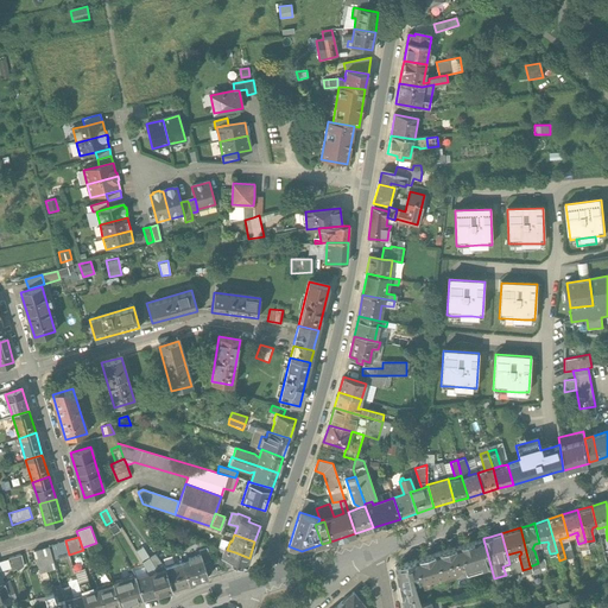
[(483,539),(457,546),(464,569),(466,569),(480,564),(481,568),(487,565),(486,562),(489,561),(483,539)]
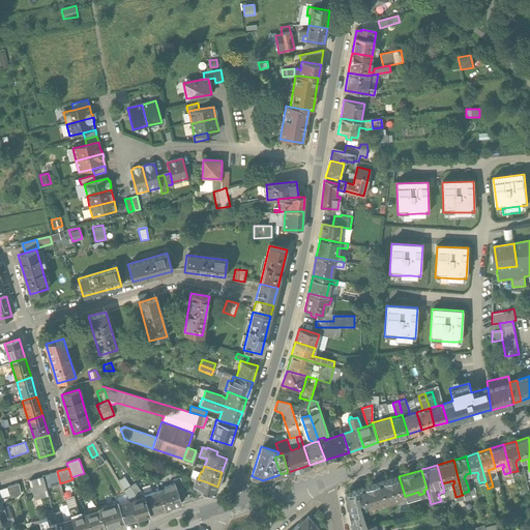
[(57,471),(42,475),(46,488),(60,483),(57,471)]
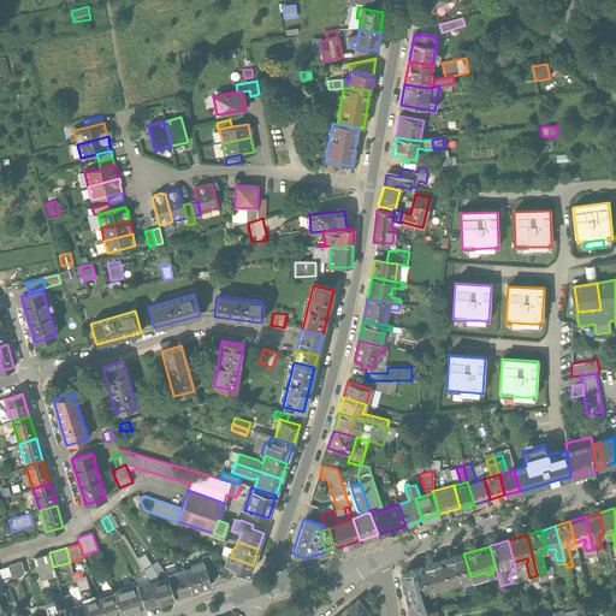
[(602,548),(593,549),(596,556),(599,555),(600,557),(603,557),(602,548)]
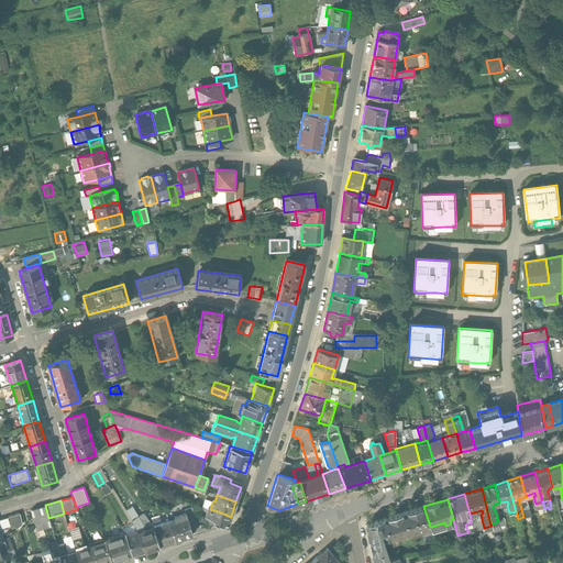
[(507,501),(499,503),(503,515),(509,512),(507,506),(508,504),(507,501)]
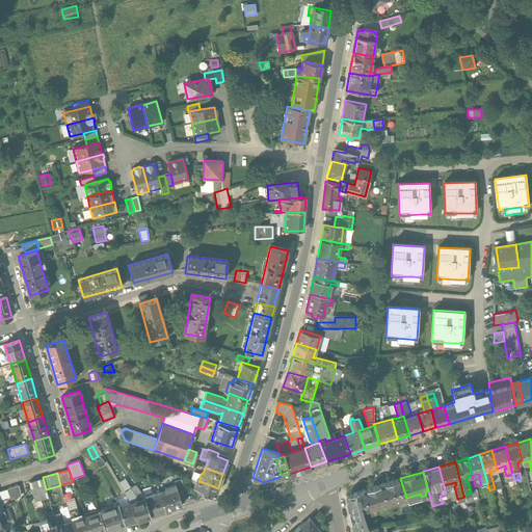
[(472,475),(468,476),(466,480),(468,482),(471,493),(463,496),(464,497),(466,502),(478,499),(475,486),(472,475)]
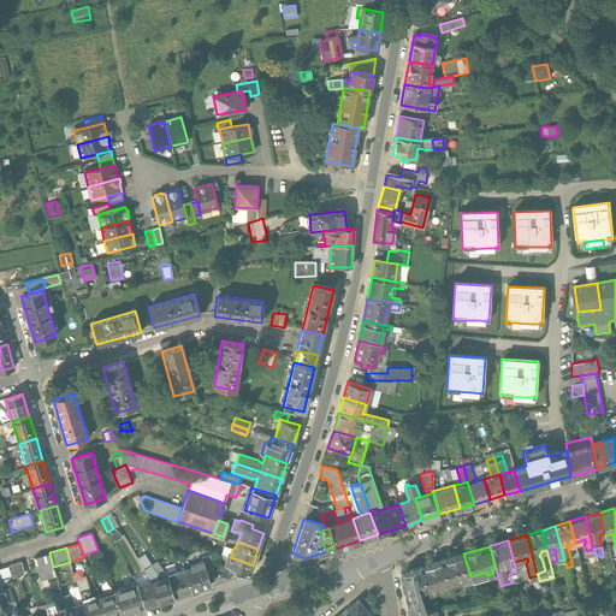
[(49,552),(34,557),(40,580),(55,575),(53,567),(49,552)]
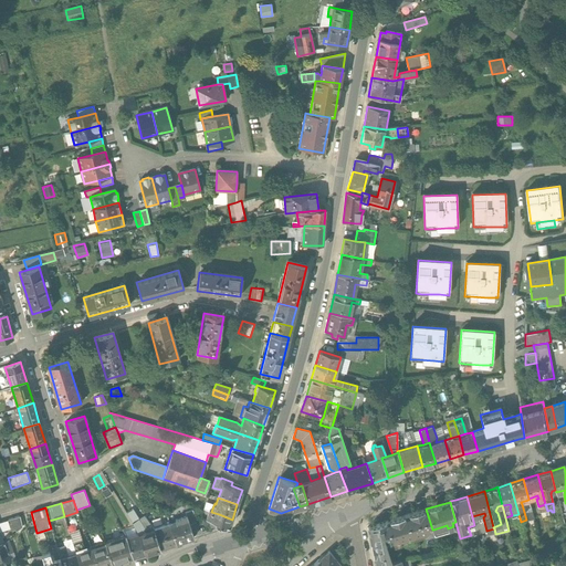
[(153,530),(142,514),(137,516),(132,507),(125,512),(138,534),(153,530)]
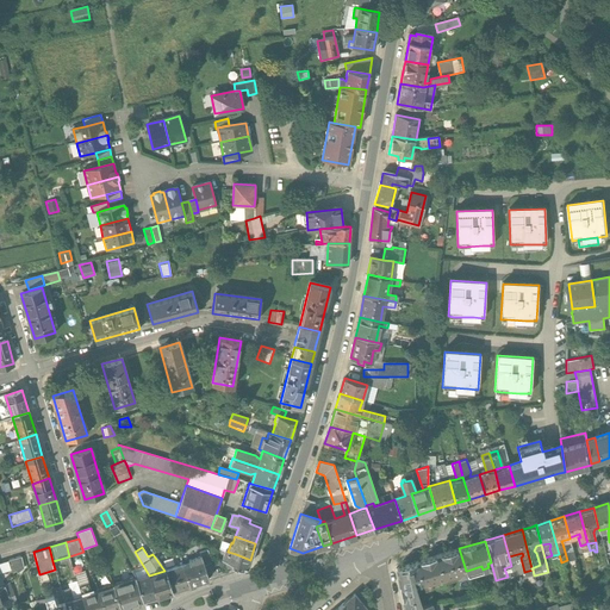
[(459,548),(439,555),(446,577),(460,572),(461,576),(467,574),(467,571),(466,571),(459,548)]
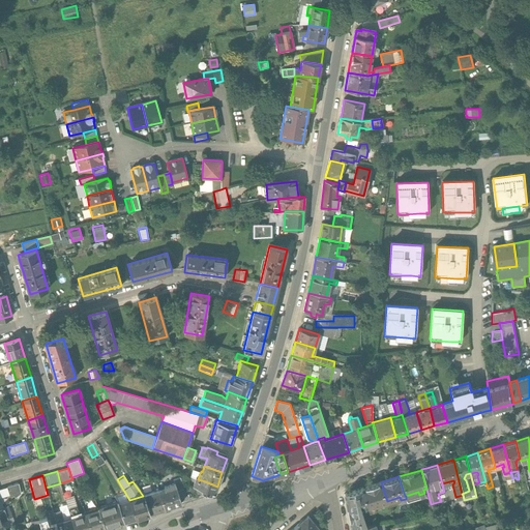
[(180,477),(173,479),(174,483),(175,482),(177,491),(184,489),(180,477)]
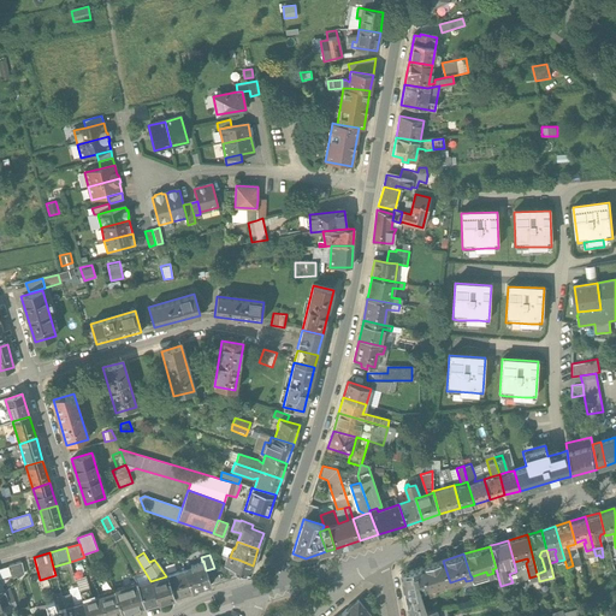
[(230,557),(226,556),(224,563),(235,567),(236,567),(238,560),(230,557)]
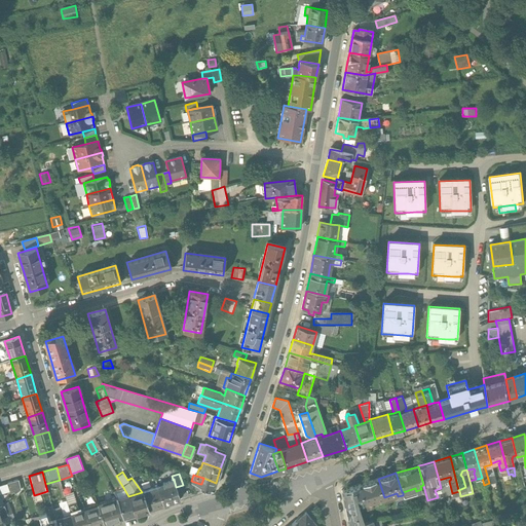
[(216,483),(203,478),(201,484),(200,484),(200,486),(210,489),(214,488),(216,483)]
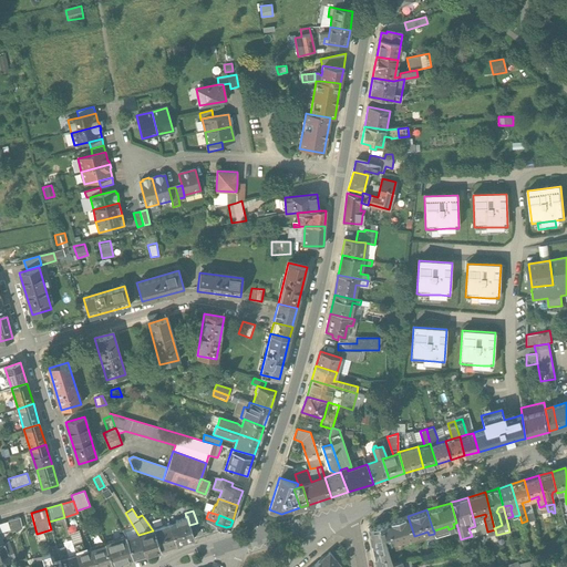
[(20,516),(7,521),(9,529),(10,533),(16,531),(18,534),(23,528),(20,516)]
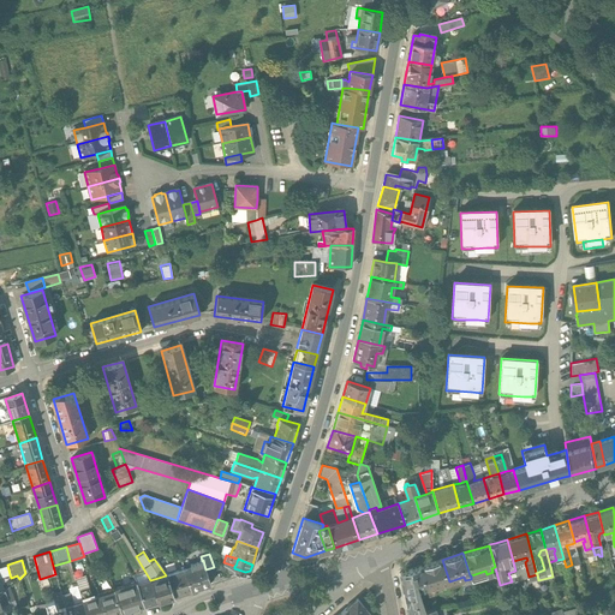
[(202,561),(190,565),(191,567),(183,569),(190,590),(210,583),(206,569),(203,560),(202,561)]
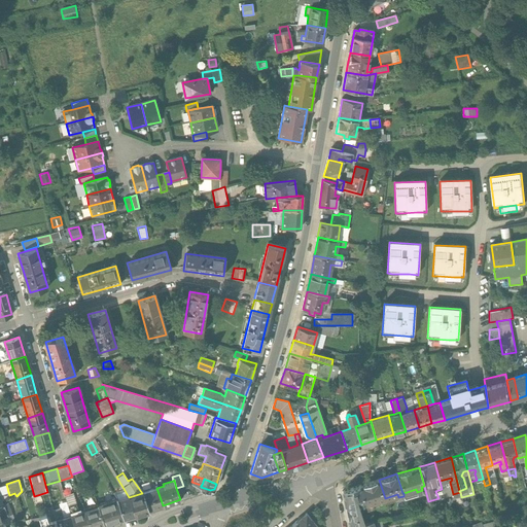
[(379,480),(360,485),(366,504),(366,507),(373,505),(372,502),(385,498),(379,480)]
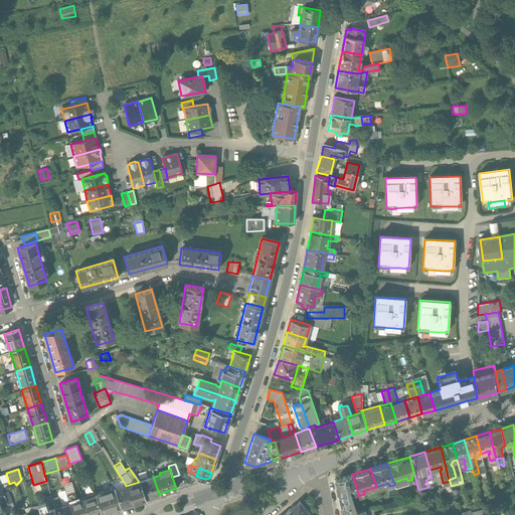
[(6,473),(0,474),(0,483),(8,481),(6,473)]
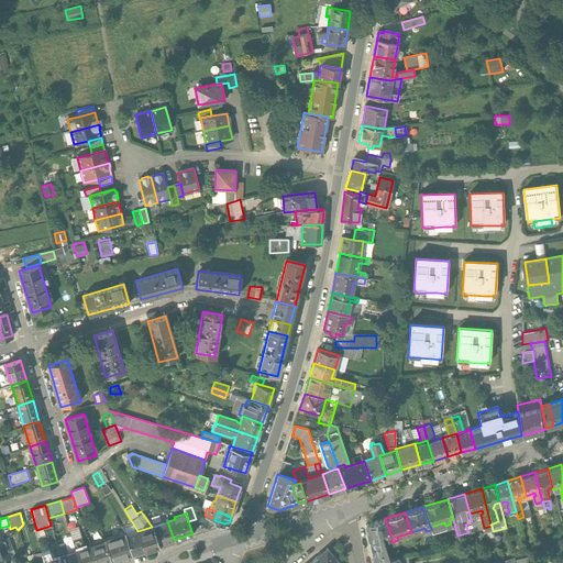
[(385,518),(366,525),(373,562),(388,559),(383,541),(392,539),(385,518)]
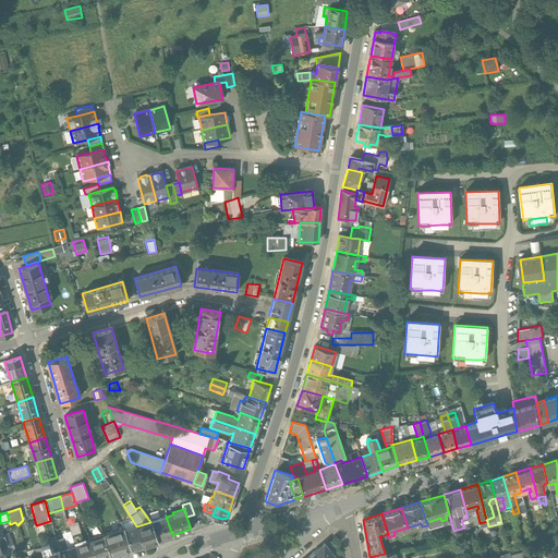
[(166,517),(150,522),(152,522),(157,540),(172,535),(166,517)]
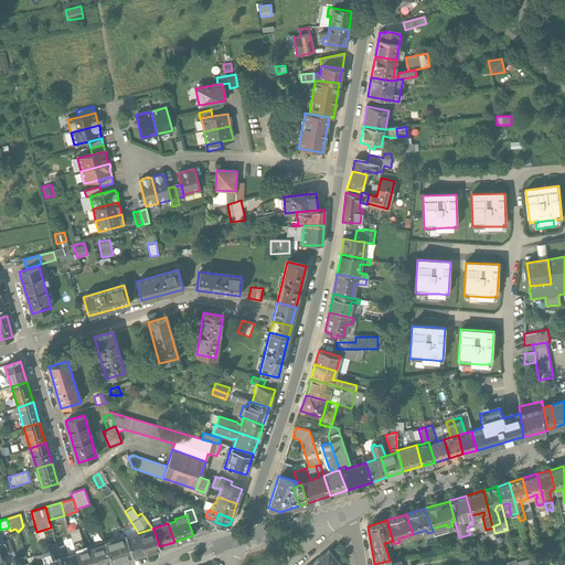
[(152,529),(138,533),(144,552),(159,546),(153,529),(152,529)]
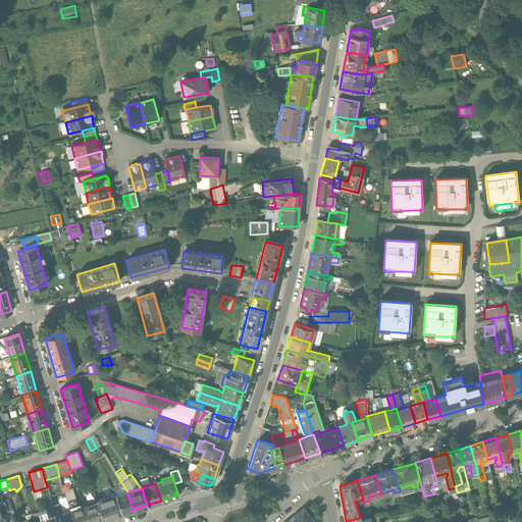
[(127,492),(115,497),(121,514),(133,510),(127,492)]
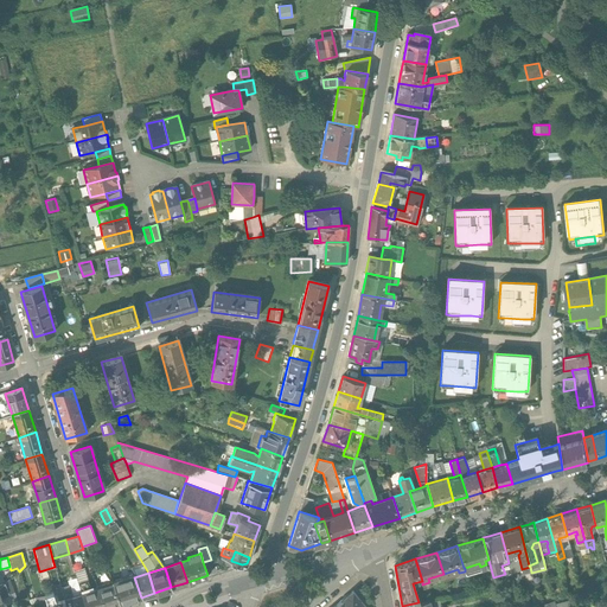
[(119,605),(141,598),(134,577),(112,583),(119,605)]
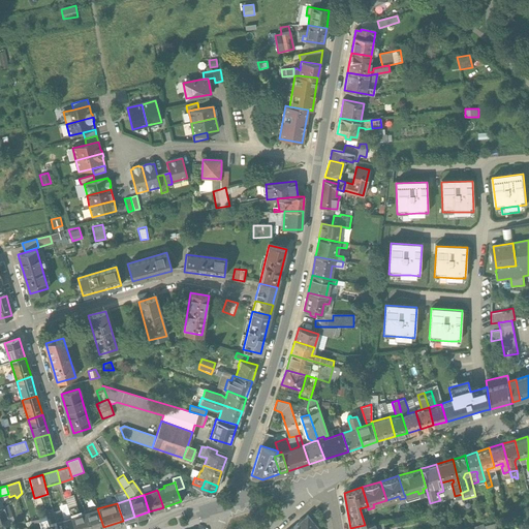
[(7,504),(3,508),(7,517),(12,515),(7,504)]
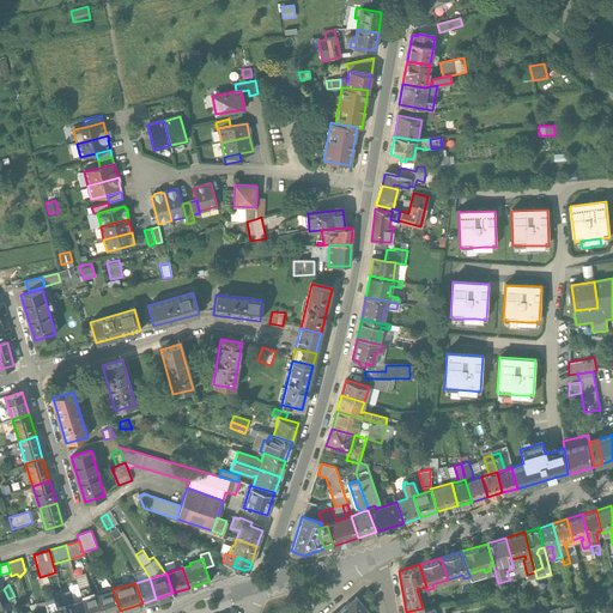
[(89,586),(79,588),(82,599),(91,596),(89,586)]
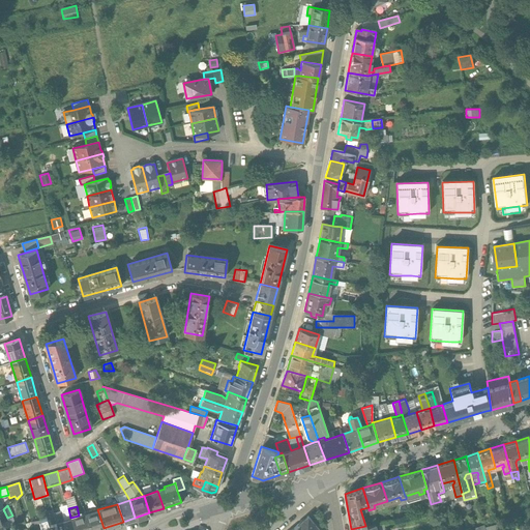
[(97,509),(84,513),(88,529),(96,529),(104,528),(97,509)]
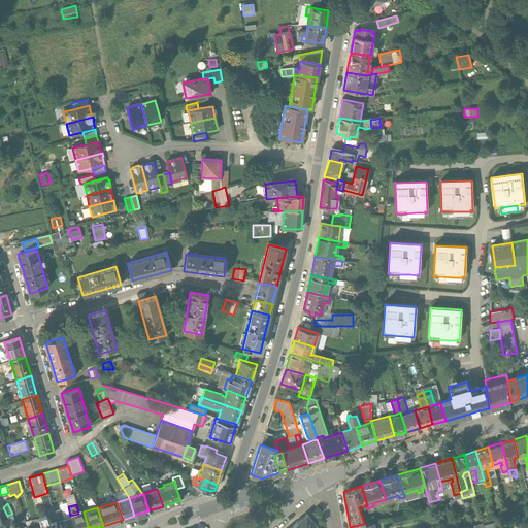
[(59,509),(53,512),(55,521),(62,519),(59,509)]
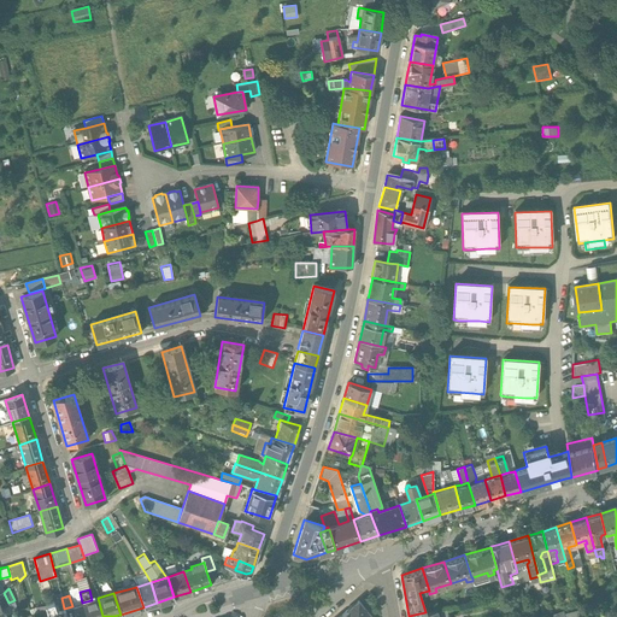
[(92,600),(82,603),(86,616),(103,616),(98,598),(92,600)]
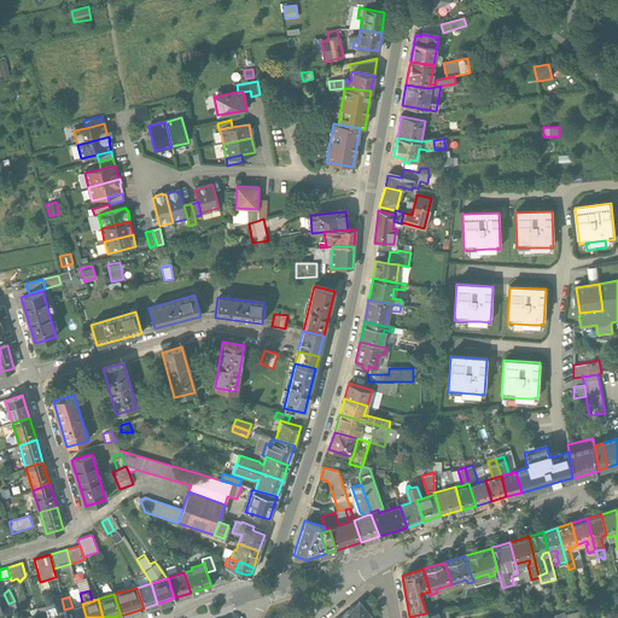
[(56,602),(46,605),(48,614),(58,611),(56,602)]
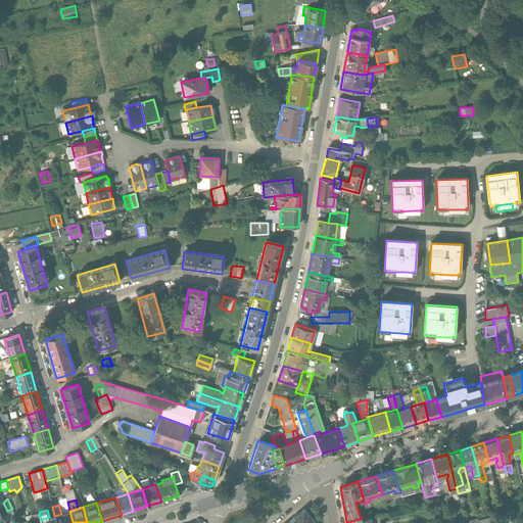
[(315,522),(303,510),(291,519),(294,522),(315,522)]
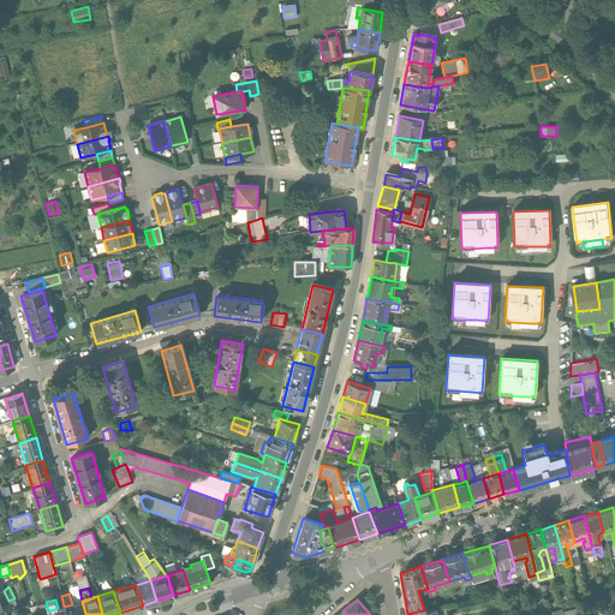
[(85,614),(82,601),(72,604),(64,607),(66,614),(85,614)]
